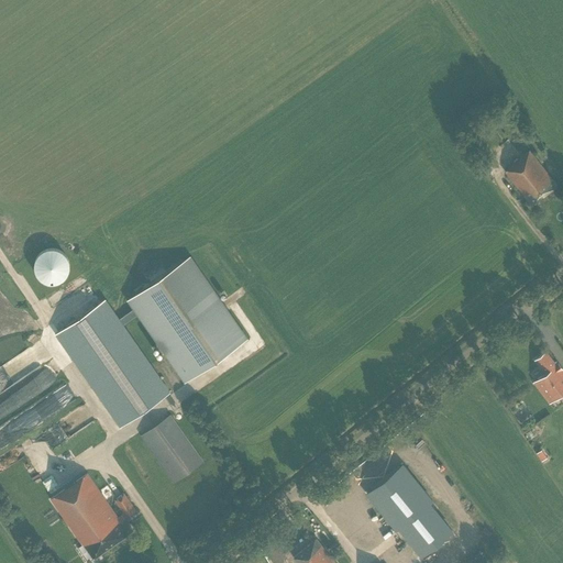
[(512,166),(505,172),(532,207),(558,186),(529,151),(511,165),(512,166)]
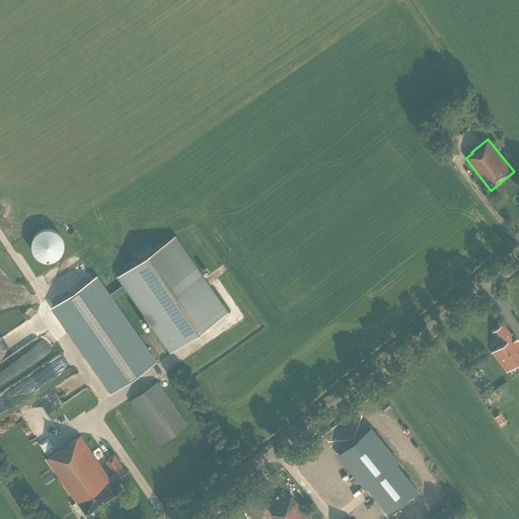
[(65,243),(64,239),(62,237),(60,234),(58,232),(55,231),(52,230),(48,229),(45,230),(42,231),(39,232),(36,234),(34,237),(32,239),(31,243),(31,246),(31,249),(32,252),(34,255),(36,257),(39,261),(42,262),(45,263),(48,263),(52,263),(55,262),(58,261),(60,257),(62,255),(64,252),(65,249),(65,246),(65,243)]
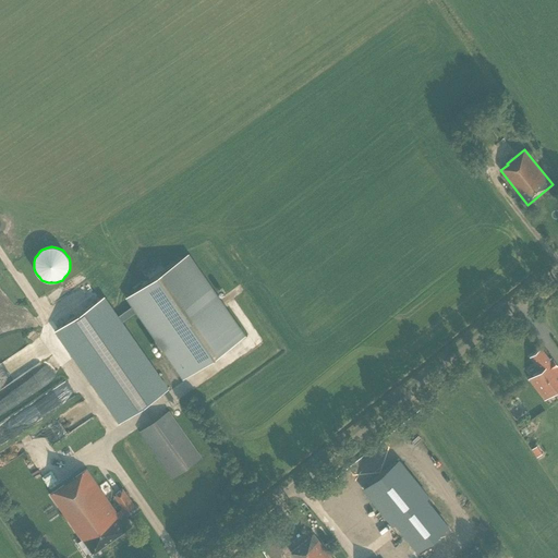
[(245,336),(190,255),(128,298),(183,379),(245,336)]
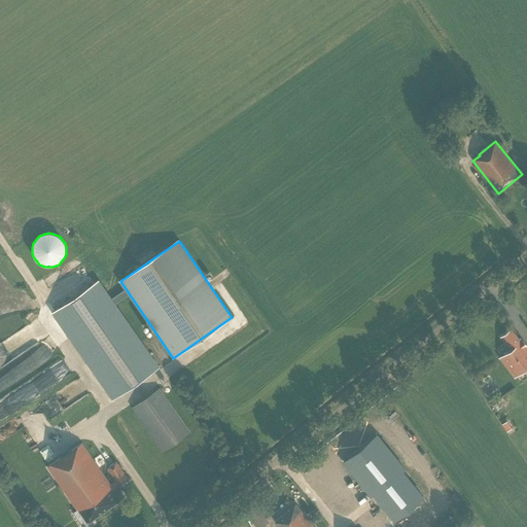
[(156,369),(96,282),(55,311),(115,398),(156,369)]
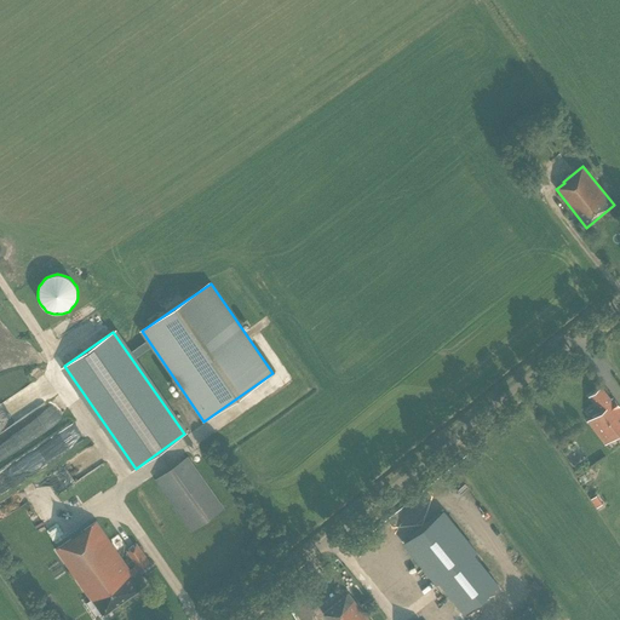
[(619,408),(613,399),(610,400),(602,388),(590,397),(601,412),(587,422),(606,443),(619,432),(619,408)]
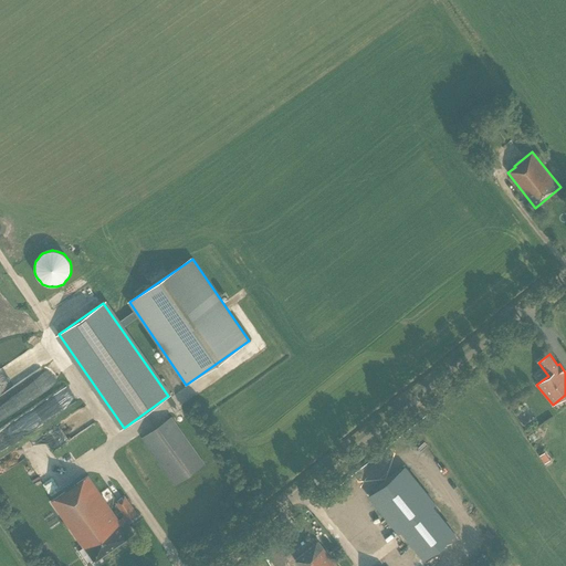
[(0,402),(25,386),(11,364),(0,370),(0,402)]
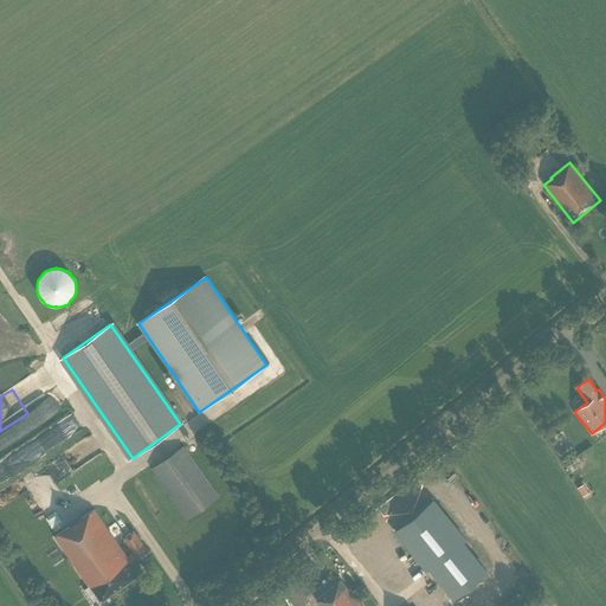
[(34,412),(0,433),(0,455),(44,427),(34,412)]
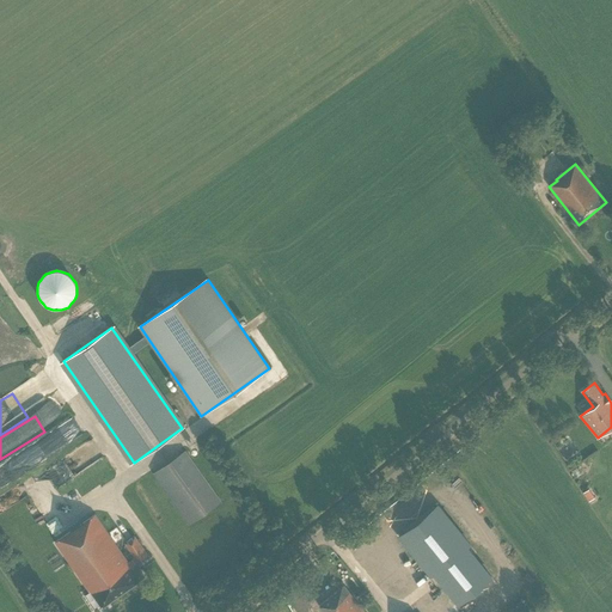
[(69,424),(0,467),(0,490),(80,441),(69,424)]
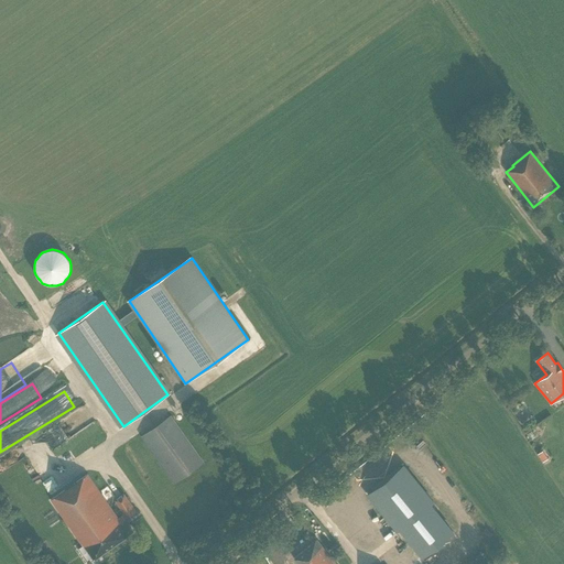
[(56,442),(79,427),(73,416),(50,431),(53,435),(33,447),(40,457),(58,445),(56,442)]
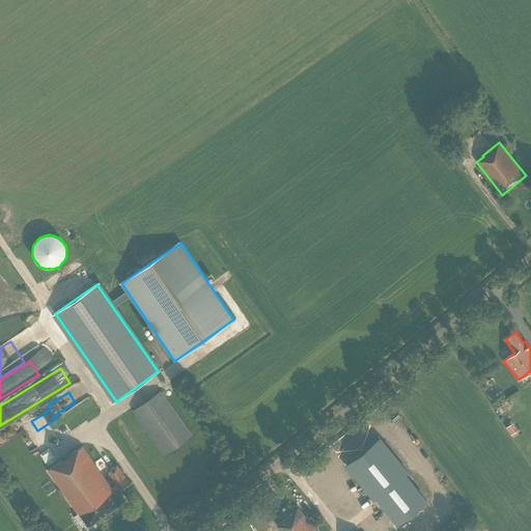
[(160,392),(134,410),(165,455),(192,437),(160,392)]
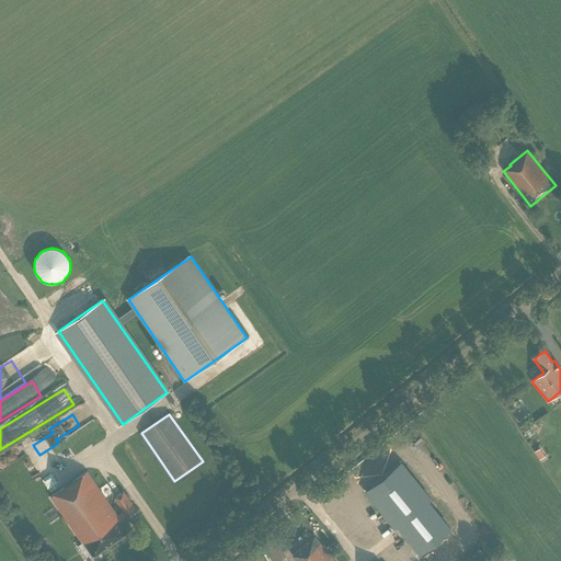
[(66,444),(76,457),(98,442),(88,430),(66,444)]
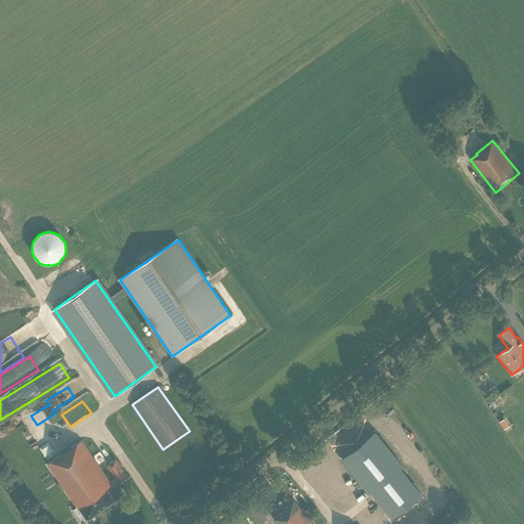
[(20,418),(11,422),(14,428),(24,424),(20,418)]
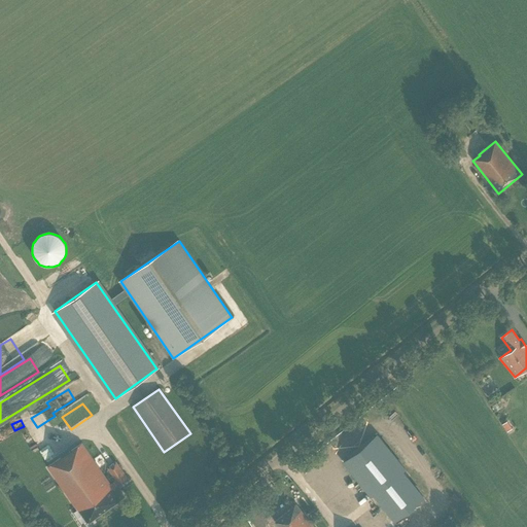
[(0,432),(0,444),(10,434),(4,428),(0,432)]
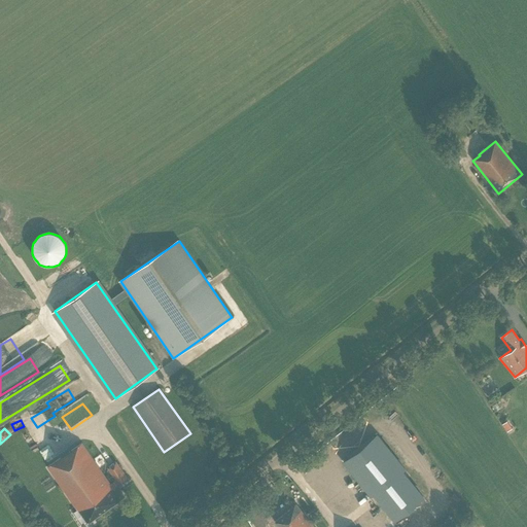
[(402,472),(406,470),(379,437),(345,464),(372,497),(374,495),(395,521),(423,497),(402,472)]
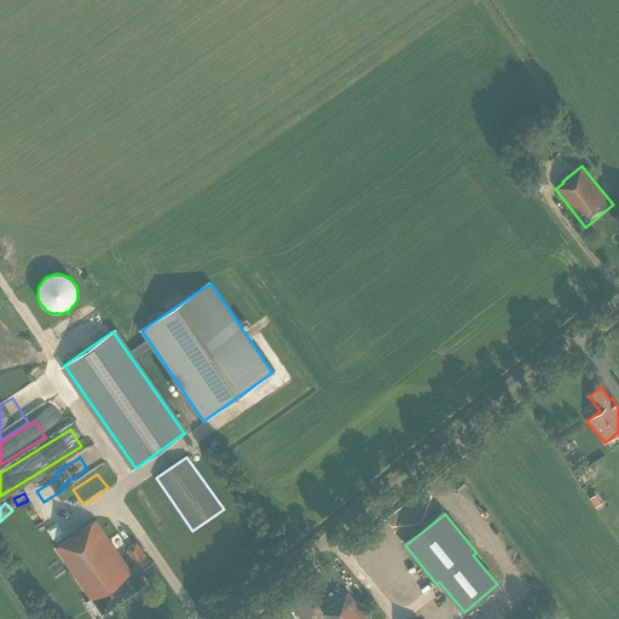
[(96,520),(86,526),(85,524),(53,545),(102,615),(146,585),(137,572),(140,570),(150,562),(137,543),(126,549),(137,565),(129,570),(96,520)]
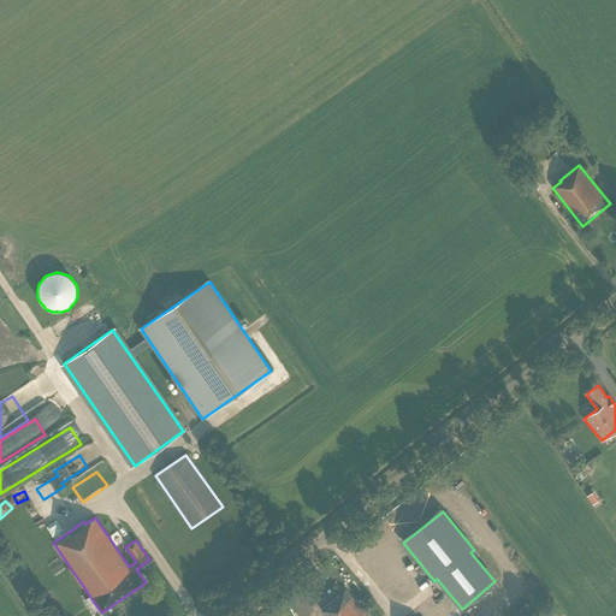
[(427,586),(414,600),(420,606),(433,591),(427,586)]
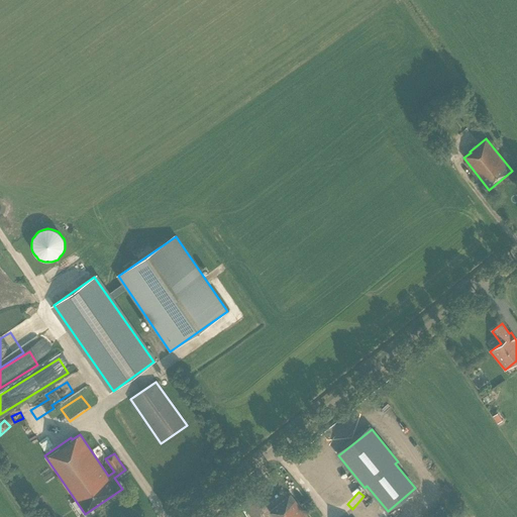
[(308,516),(290,495),(269,512),(273,516),(308,516)]
